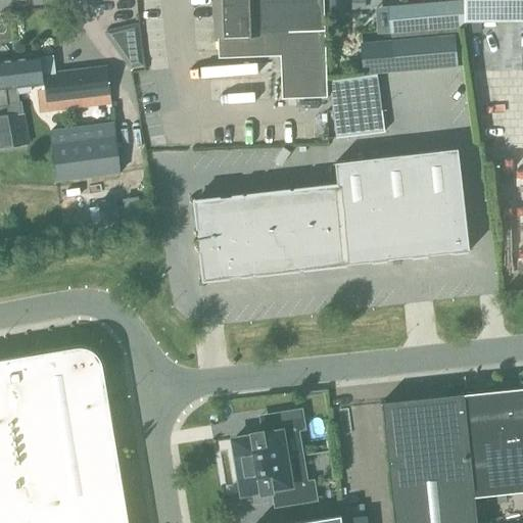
[(329,81),(325,0),(212,0),(215,36),(222,36),(221,52),(278,48),(281,102),(304,100),(330,99),(329,88),(329,81)]
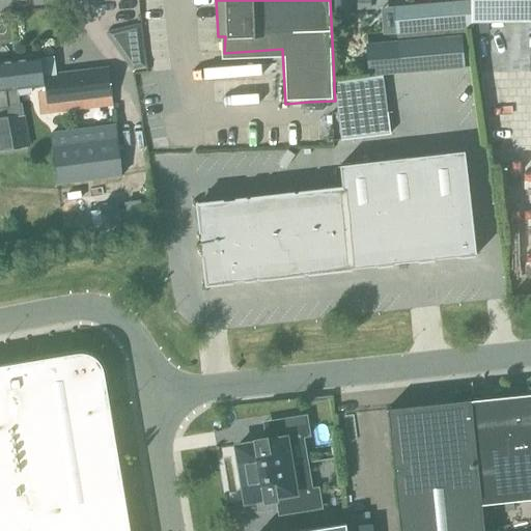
[(472,22),(471,0),(469,0),(393,8),(396,35),(472,27),(472,22)]
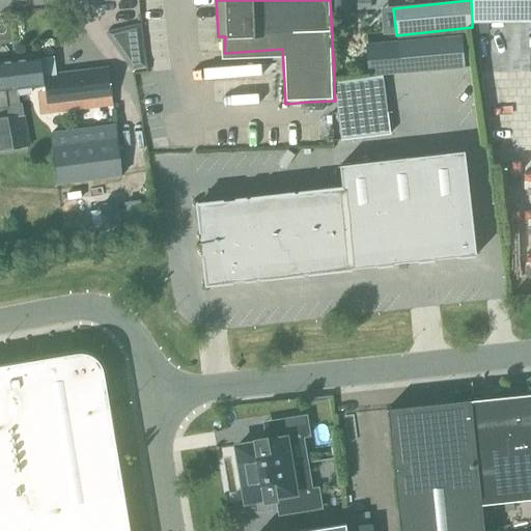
[(530,0),(471,0),(472,22),(530,20),(530,0)]
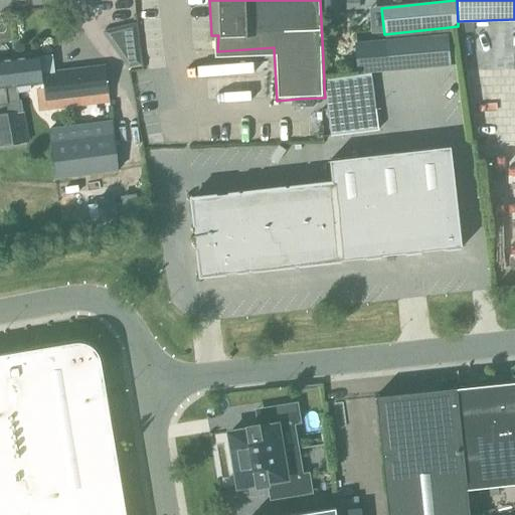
[(384,34),(360,36),(363,59),(461,48),(458,26),(384,34)]
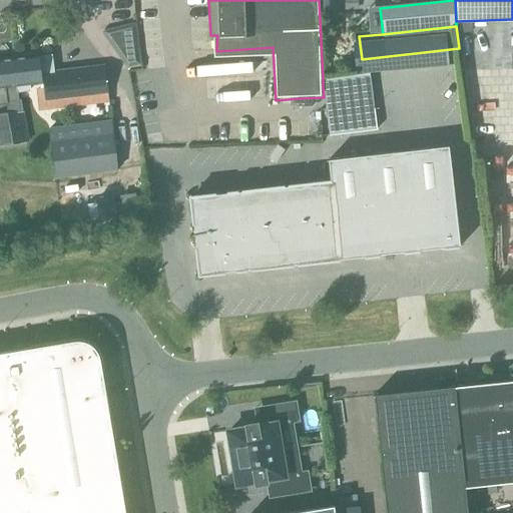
[(115,65),(136,64),(136,44),(115,44),(115,65)]
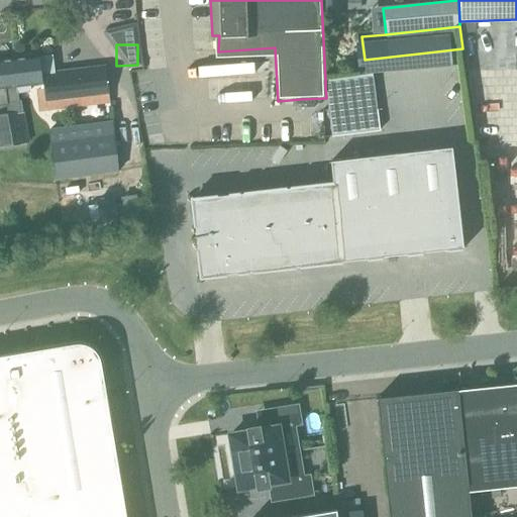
[(38,56),(18,58),(20,75),(15,75),(17,87),(18,93),(31,91),(30,85),(39,84),(41,100),(45,99),(47,111),(110,103),(106,65),(54,72),(52,56),(38,58),(38,56)]
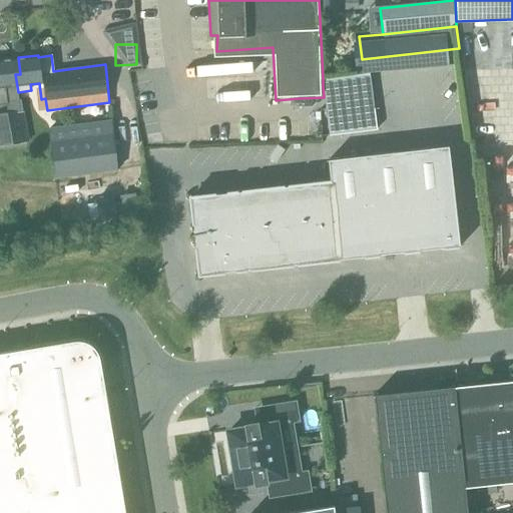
[(17,91),(17,86),(15,74),(20,74),(18,57),(0,59),(0,87),(0,88),(2,98),(14,112),(0,114),(0,144),(29,141),(21,99),(19,100),(18,92),(17,91)]
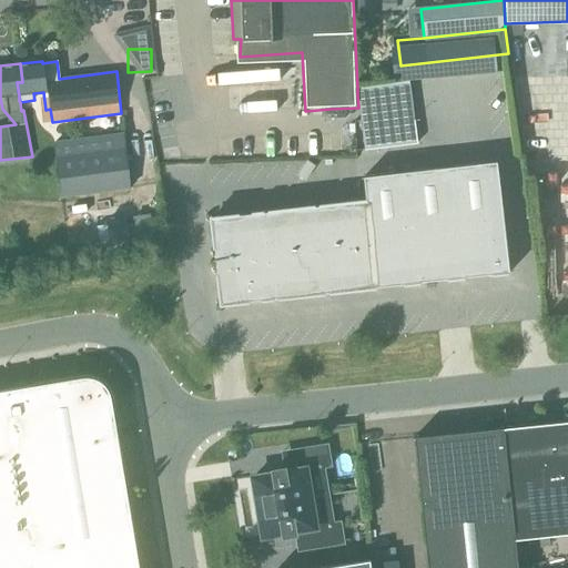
[(362,125),(413,119),(407,81),(357,88),(357,95),(362,125)]
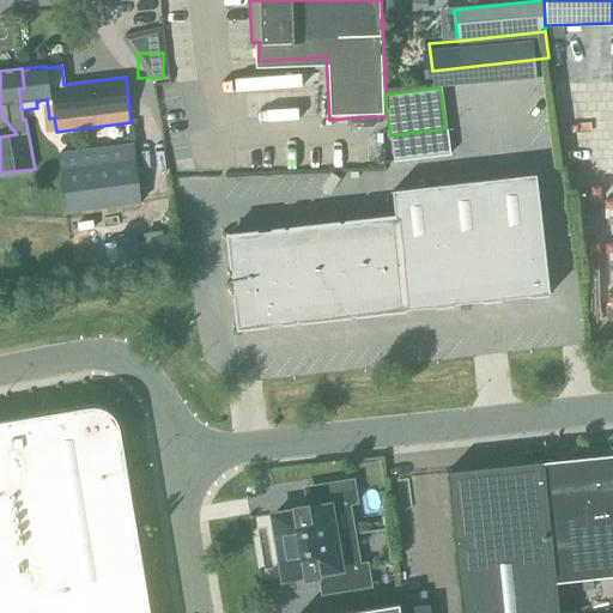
[(449,155),(445,128),(390,135),(394,162),(449,155)]
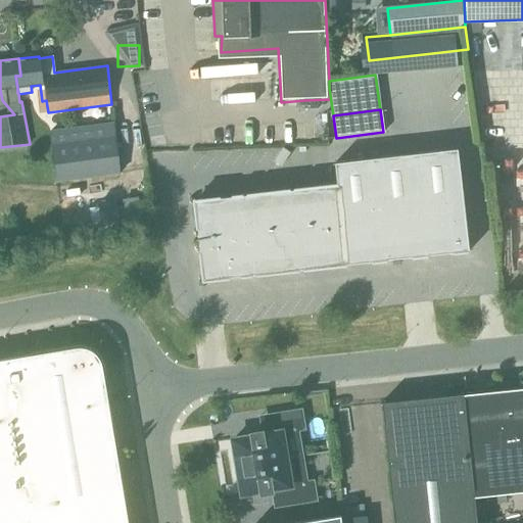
[(56,182),(121,174),(114,123),(50,131),(56,182)]
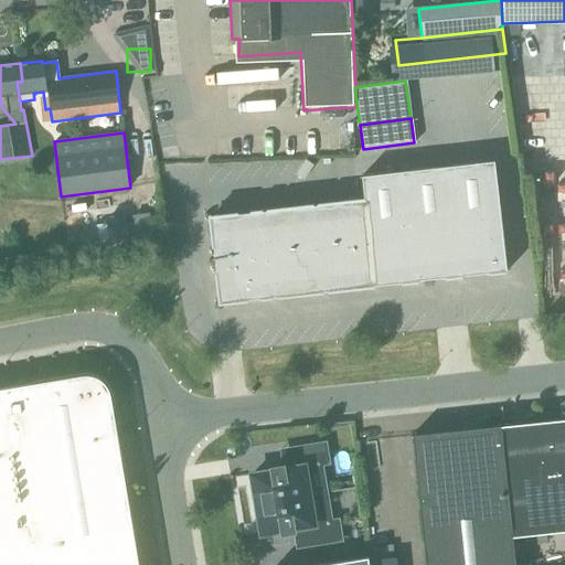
[(221,302),(508,270),(496,161),(363,176),(365,200),(211,216),(221,302)]
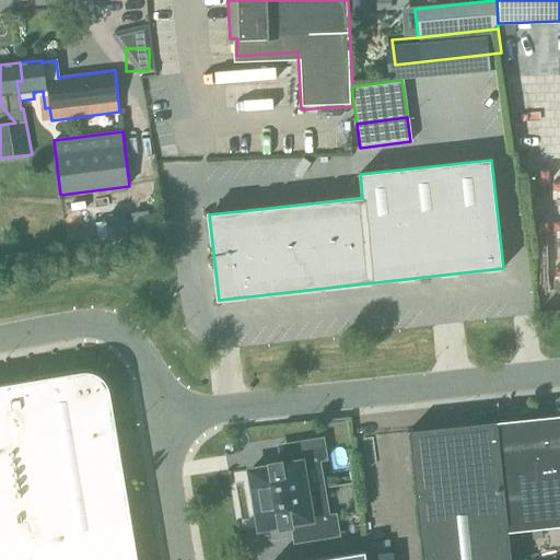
[(526,222),(526,301),(559,300),(559,235),(541,235),(541,222),(526,222)]
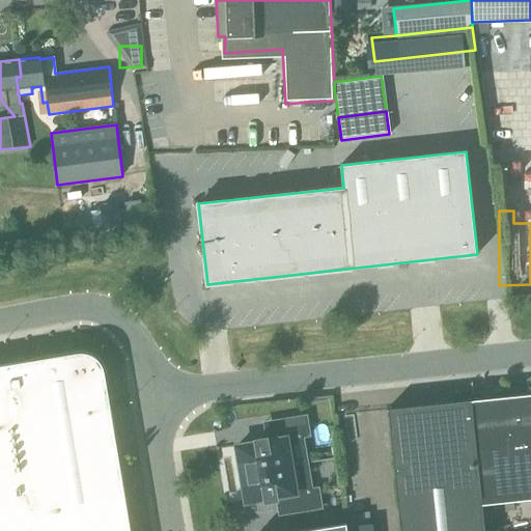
[(0,530),(131,530),(105,371),(102,363),(95,357),(88,353),(84,353),(79,352),(78,353),(0,365),(0,530)]
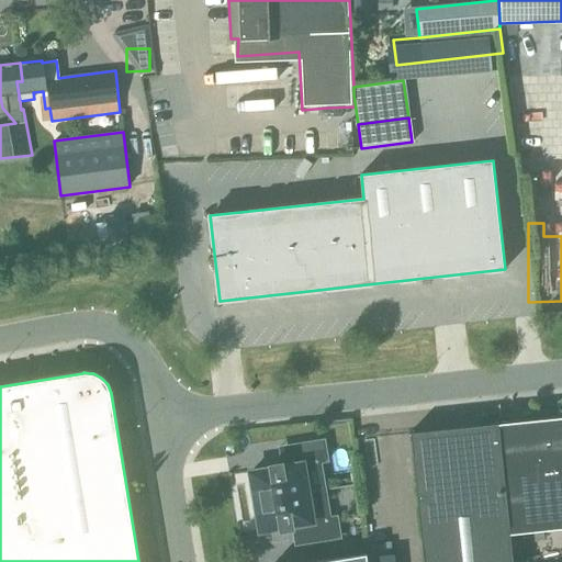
[(561,420),(499,428),(509,525),(561,518),(561,420)]
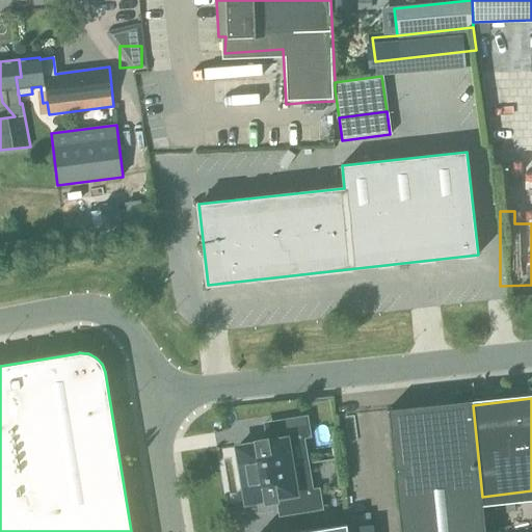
[(473,400),(389,409),(401,531),(486,531),(482,497),(473,405),(473,400)]
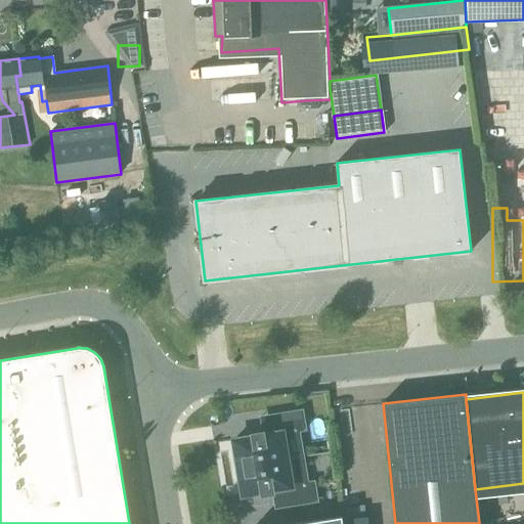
[(303,410),(268,416),(271,434),(264,435),(264,432),(252,434),(253,437),(234,440),(236,452),(232,452),(234,465),(238,465),(238,468),(288,460),(284,433),(306,430),(303,410)]
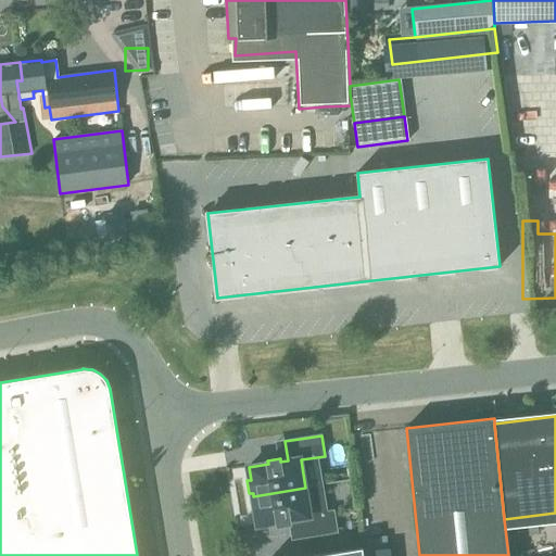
[(305,488),(253,496),(254,500),(250,500),(252,513),(256,513),(258,525),(278,521),(278,526),(291,523),(290,519),(298,518),(301,538),(337,531),(333,510),(310,515),(305,488)]
